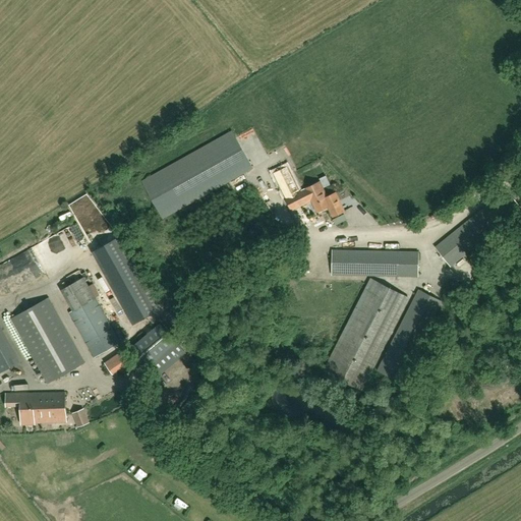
[(232,131),(142,182),(163,219),(252,168),(232,131)]
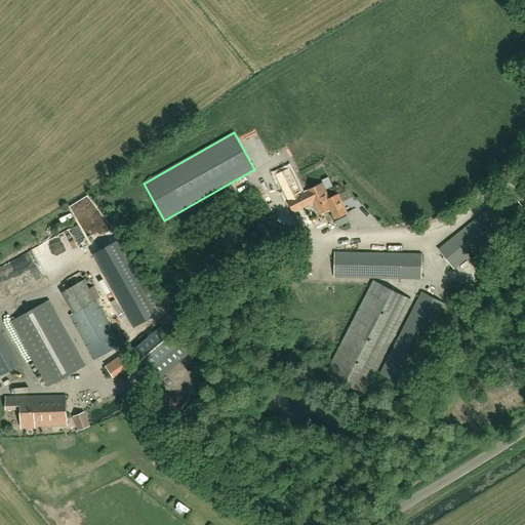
[(256,146),(250,148),(255,158),(261,156),(256,146)]
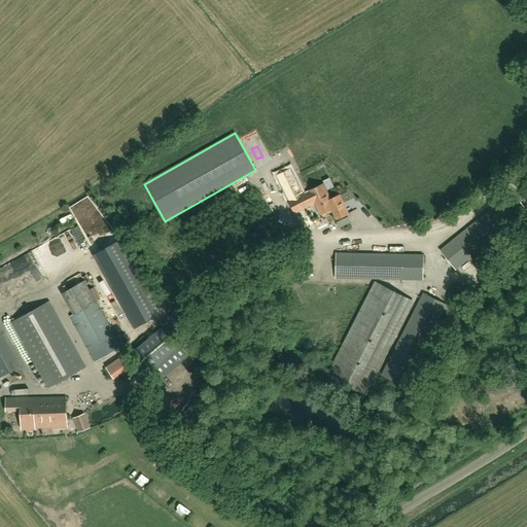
[(310,191),(303,195),(290,169),(277,175),(294,213),(316,203),(321,214),(332,209),(337,219),(348,214),(340,196),(330,200),(323,184),(310,191)]
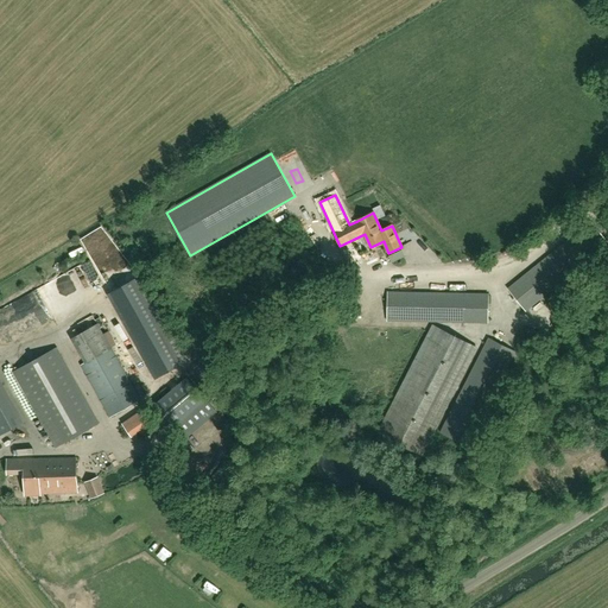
[(607,242),(591,222),(507,289),(525,311),(607,245),(607,242)]
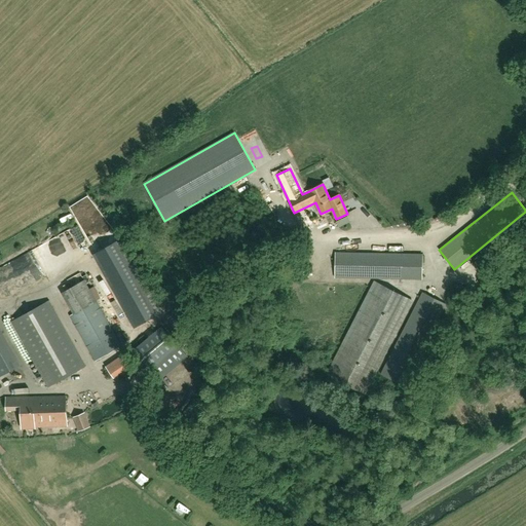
[(69,228),(42,238),(45,245),(38,248),(40,255),(48,251),(49,254),(74,245),(69,233),(71,232),(69,228)]
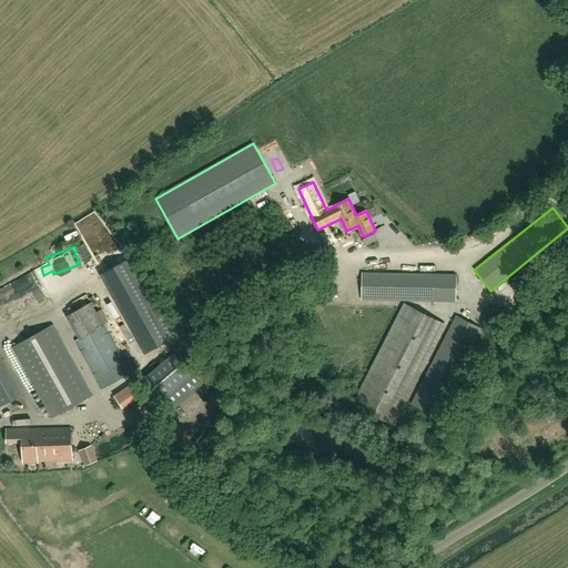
[(14,291),(37,292),(38,267),(31,267),(16,266),(14,291)]
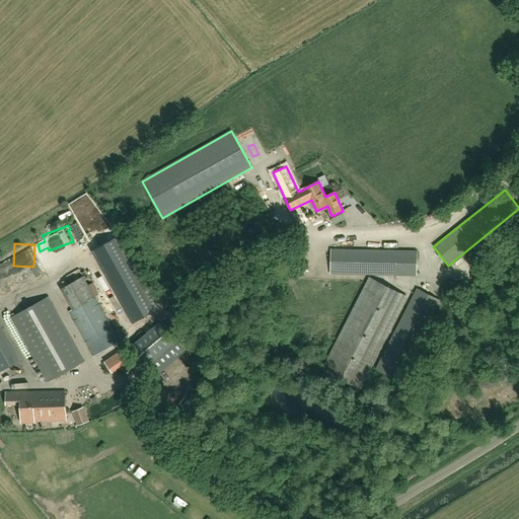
[(330,274),(417,276),(417,250),(330,249),(330,274)]
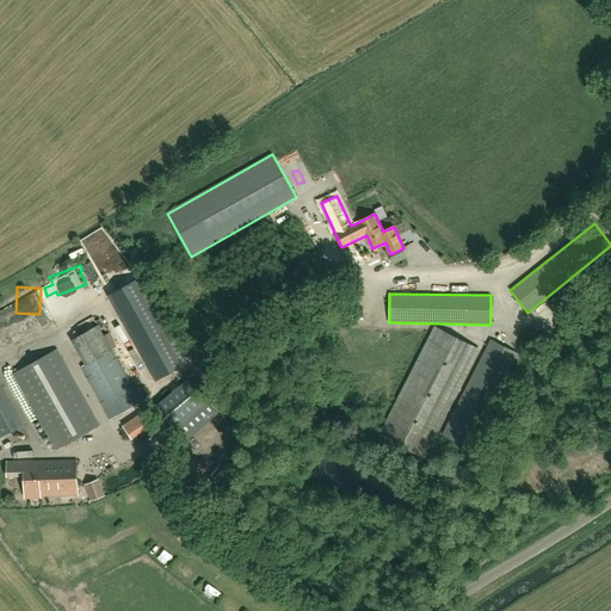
[(68,323),(71,331),(91,323),(88,316),(68,323)]
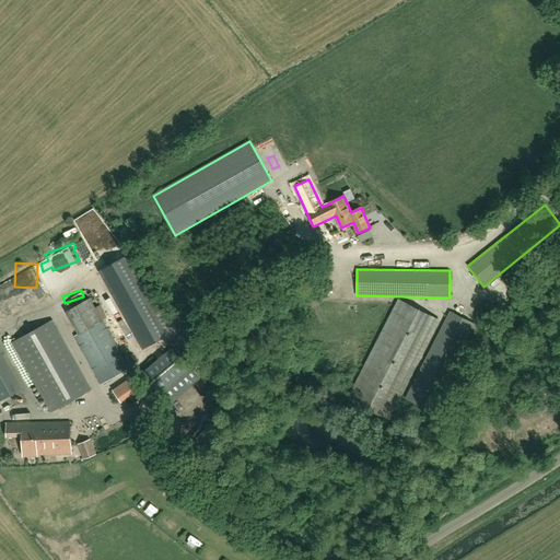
[(79,335),(76,337),(102,384),(129,369),(90,299),(67,312),(79,335)]
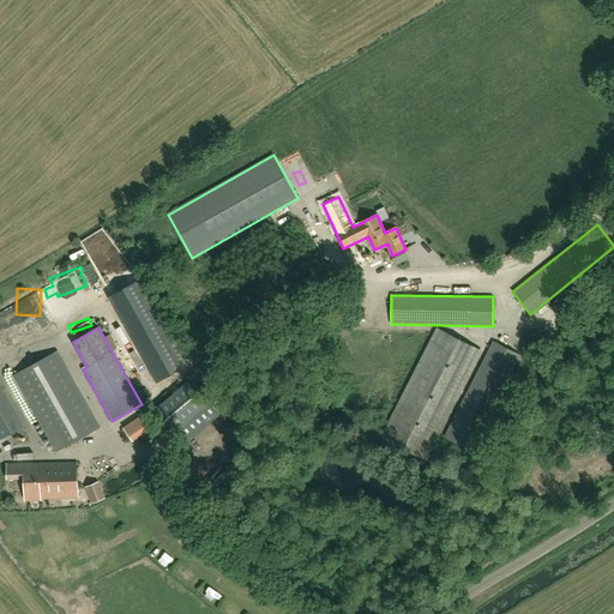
[(481,351),(437,329),(383,437),(426,459),(481,351)]
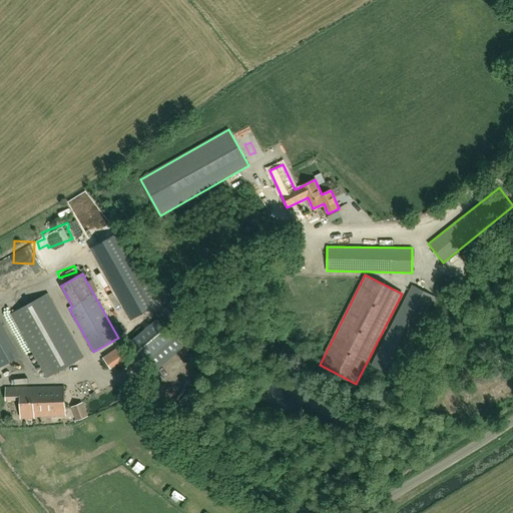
[(412,286),(372,365),(394,377),(435,297),(412,286)]
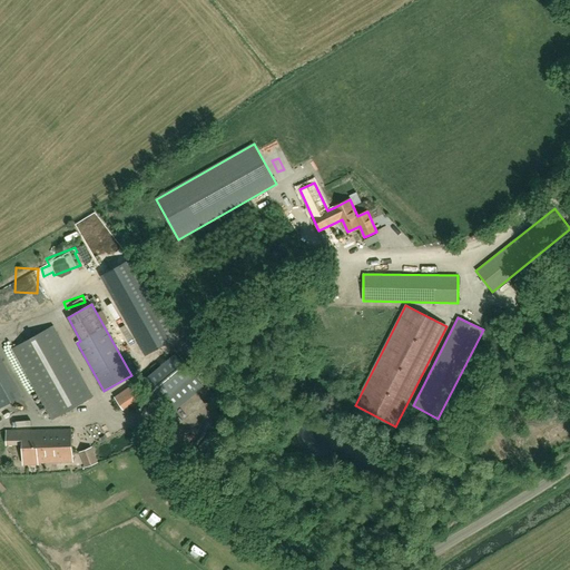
[(52,326),(13,349),(52,420),(92,397),(52,326)]
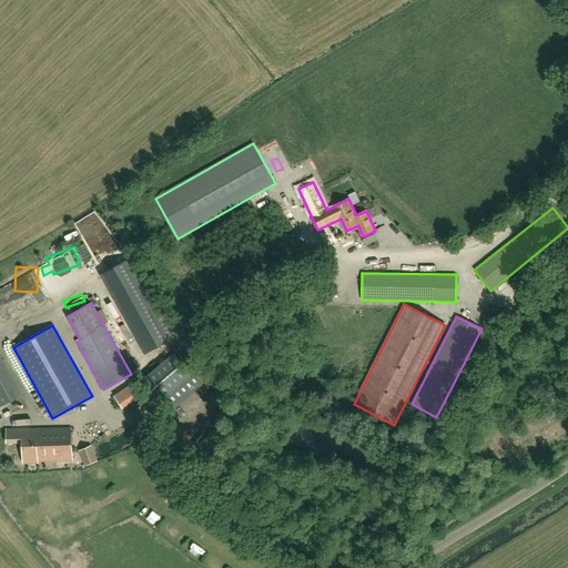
[(169,413),(202,383),(174,351),(141,379),(169,413)]
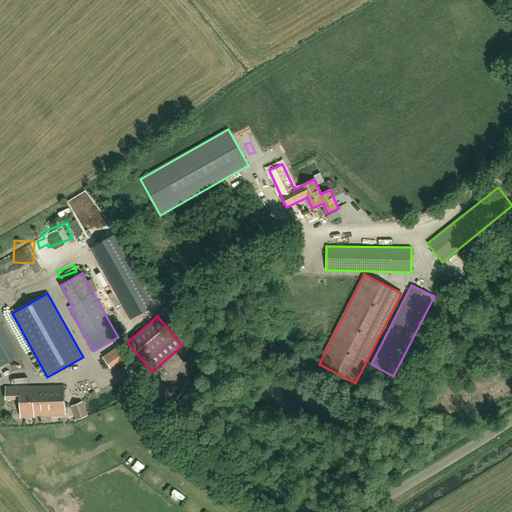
[(124,344),(103,358),(110,367),(130,353),(124,344)]
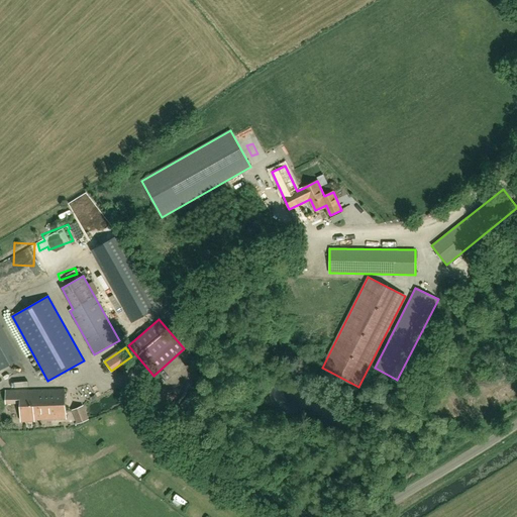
[(34,421),(34,420),(66,418),(65,390),(6,391),(6,404),(20,403),(21,421),(34,421)]
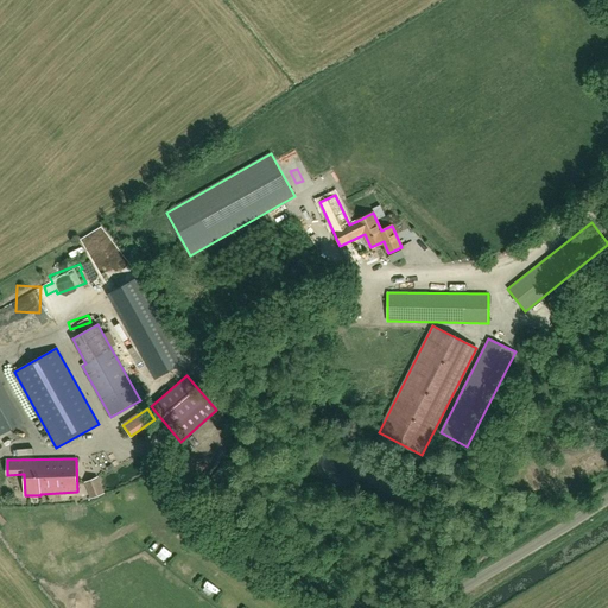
[(99,477),(84,483),(92,499),(105,494),(99,477)]
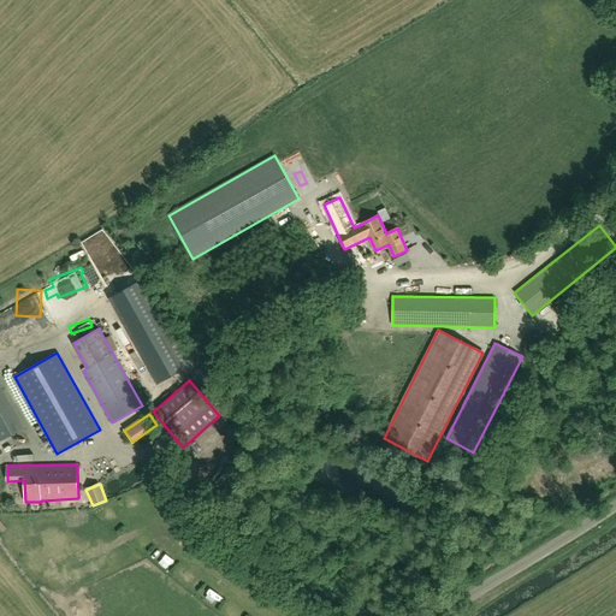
[(36,560),(39,566),(54,562),(52,555),(36,560)]
